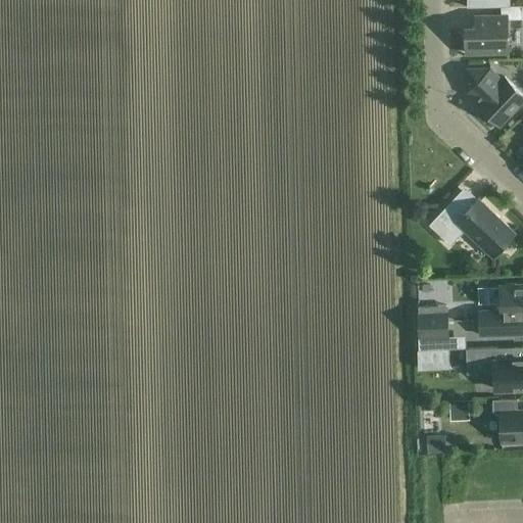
[(467,53),(487,53),(509,52),(508,16),(476,16),(476,28),(467,28),(467,53)]
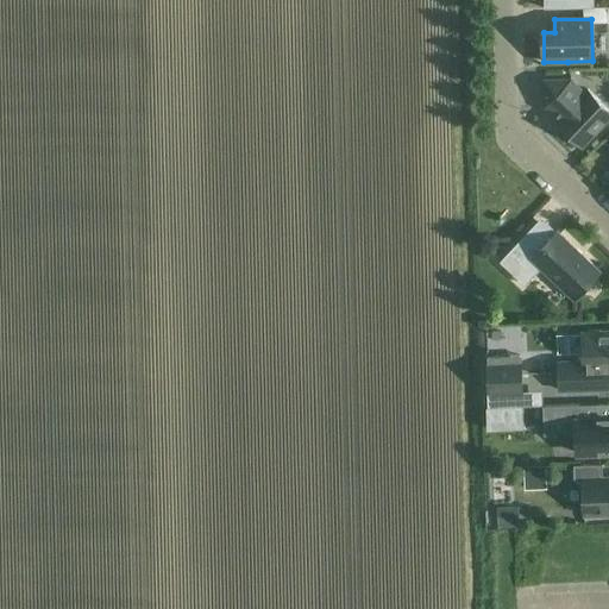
[(583,148),(600,130),(608,119),(608,108),(589,89),(585,93),(571,80),(569,80),(545,80),(545,107),(559,120),(557,123),(583,148)]
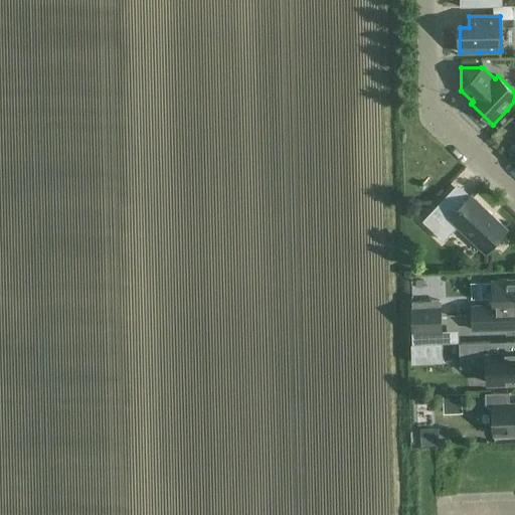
[(486,252),(508,229),(472,195),(459,209),(446,197),(423,221),(437,234),(451,219),(486,252)]
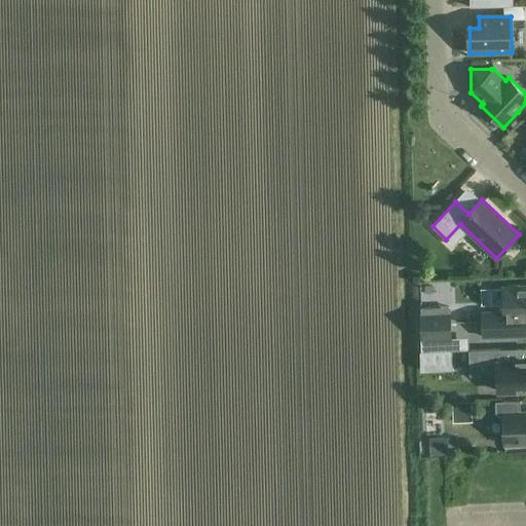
[(484,337),(505,336),(525,335),(525,286),(503,287),(504,306),(498,312),(483,312),(484,337)]
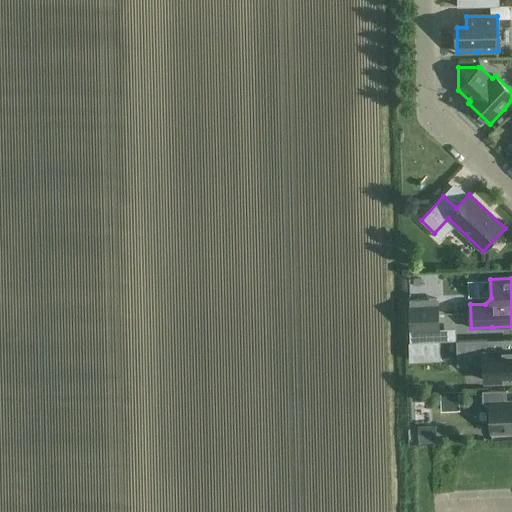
[(410,300),(411,330),(439,330),(438,299),(410,300)]
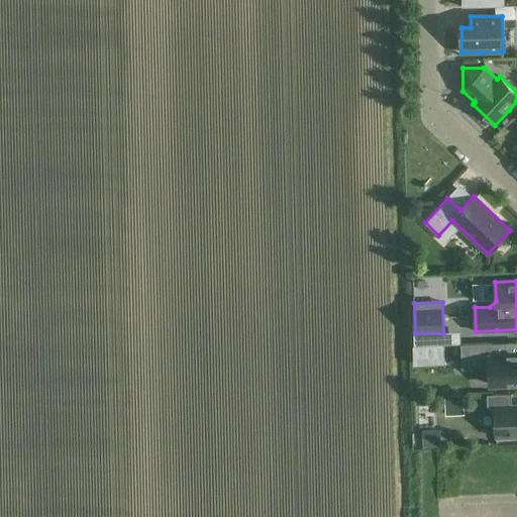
[(461,343),(462,369),(491,368),(491,384),(516,383),(516,353),(494,354),(494,342),(461,343)]
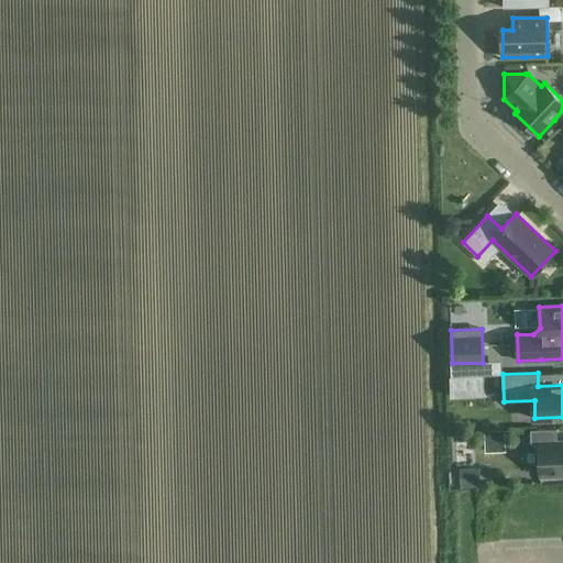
[(453,375),(450,375),(451,397),(484,395),(484,374),(453,375)]
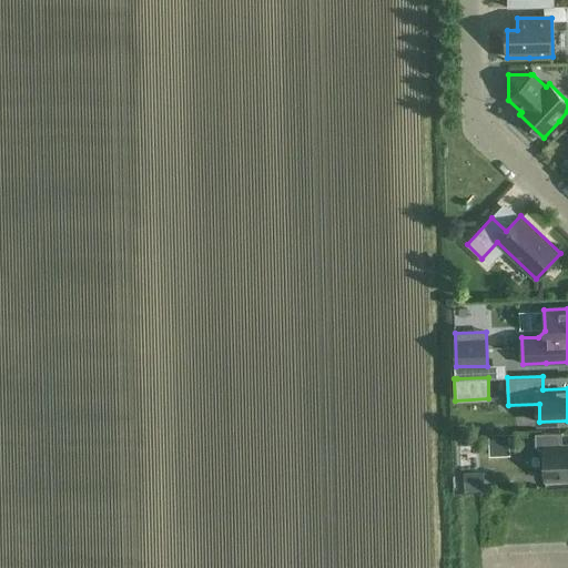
[(545,448),(546,479),(567,478),(567,445),(563,446),(563,433),(536,434),(536,449),(545,448)]
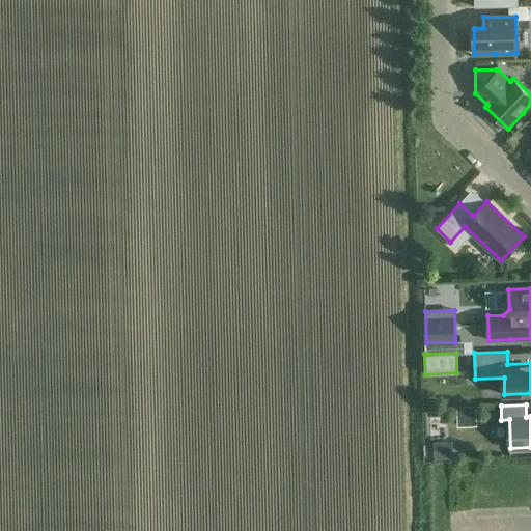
[(530,450),(507,451),(507,467),(530,466),(530,450)]
